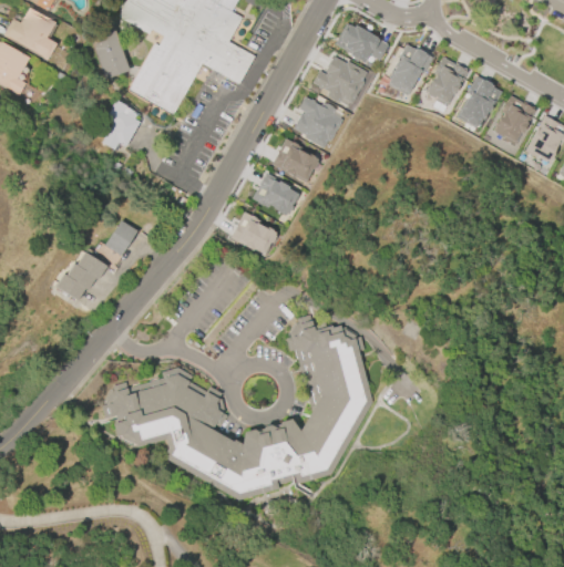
[(53,0),(48,11),(28,0),(53,0)]
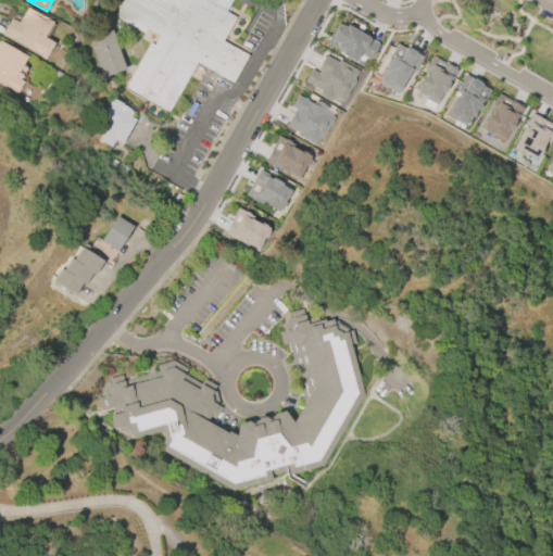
[(234,0),(228,11),(238,16),(224,41),(249,55),(235,81),(199,62),(171,112),(128,88),(153,45),(156,47),(162,36),(150,29),(148,34),(115,16),(124,0),(234,0)]
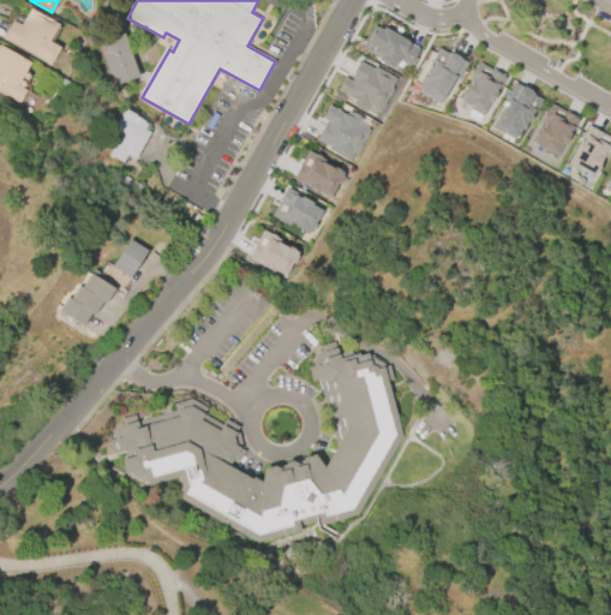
[(15,21),(23,25),(33,9),(61,24),(52,42),(61,47),(52,66),(4,40),(15,21)]
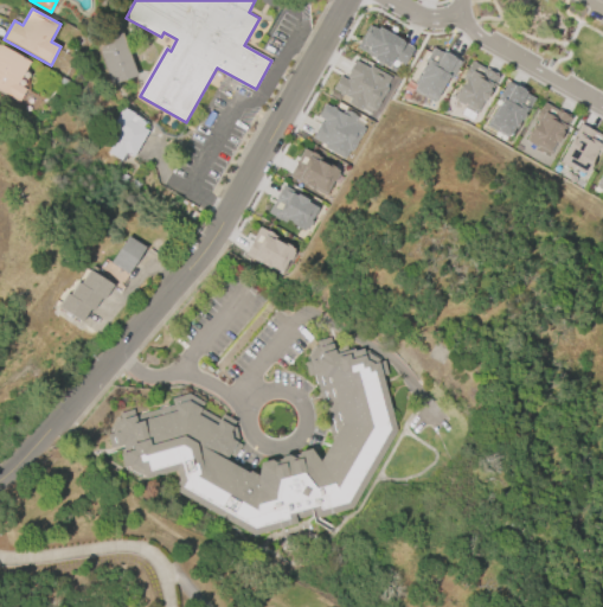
[(359,48),(364,38),(365,38),(369,32),(371,33),(374,27),(379,30),(380,27),(416,48),(405,65),(395,59),(390,68),(384,65),(383,66),(378,64),(379,63),(374,59),(376,58),(370,55),(359,48)]
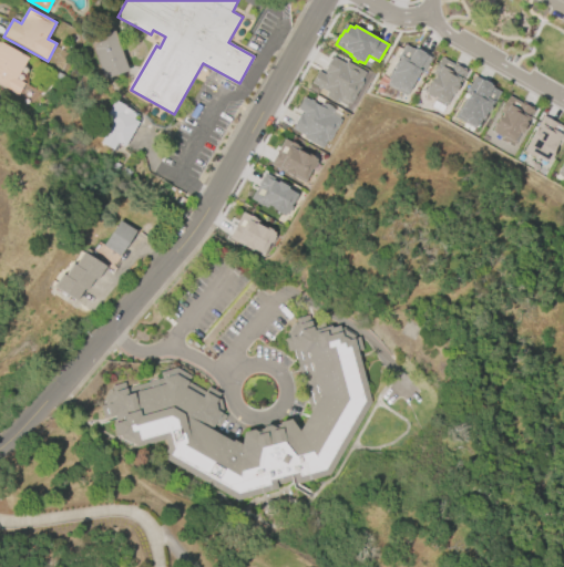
[(115,31),(130,70),(105,79),(93,44),(95,39),(115,31)]
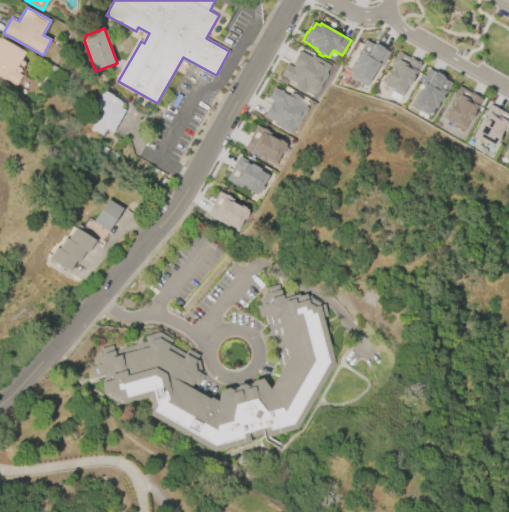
[(2,38),(27,52),(16,71),(24,76),(18,86),(0,75),(0,38),(1,39),(2,38)]
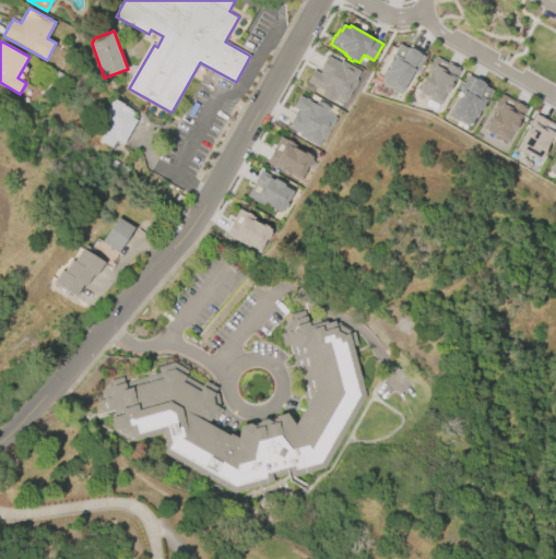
[(401,95),(382,83),(388,73),(387,72),(391,66),(389,64),(392,59),(394,60),(398,52),(397,51),(401,44),(410,49),(411,48),(413,49),(413,48),(427,57),(417,73),(415,71),(401,95)]
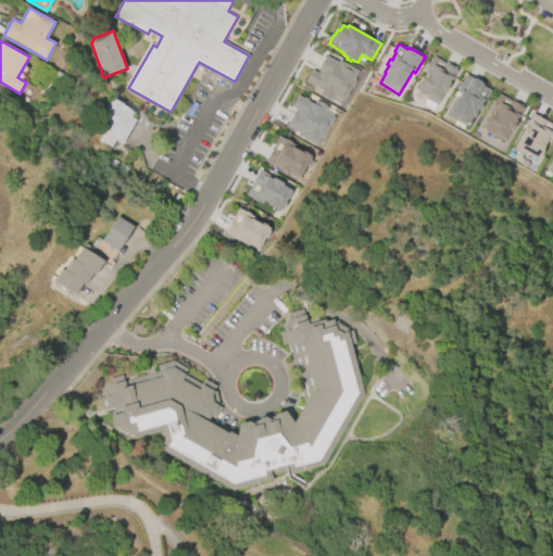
[(306,81),(313,70),(319,73),(321,72),(319,71),(322,66),(321,65),(324,60),(325,60),(327,55),(340,62),(341,61),(361,72),(346,101),(336,97),(334,101),(321,95),(323,90),(316,87),(316,88),(312,86),(313,85),(306,81)]
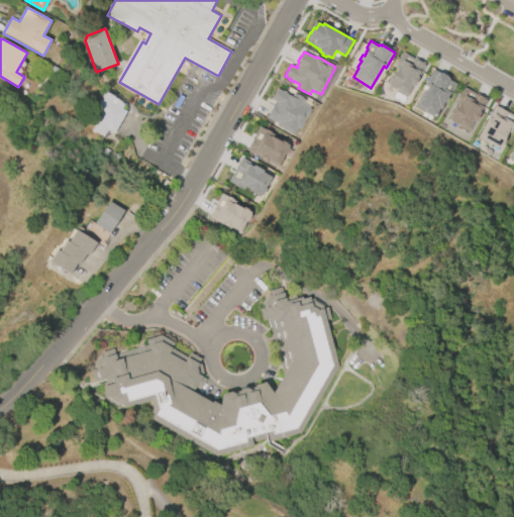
[(427,66),(409,99),(397,92),(398,90),(397,89),(396,91),(389,86),(390,85),(388,84),(389,81),(388,81),(392,74),(393,75),(396,69),(395,68),(400,59),(404,52),(427,66)]
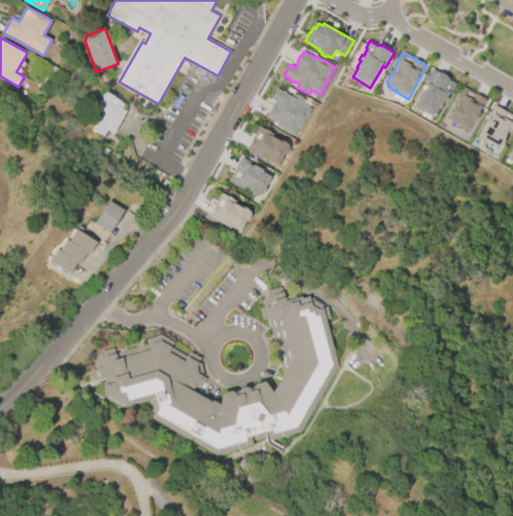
[(457,84),(445,103),(443,102),(442,105),(443,106),(441,110),(440,109),(437,113),(436,112),(433,117),(416,107),(428,86),(425,84),(434,70),(440,74),(441,73),(447,77),(446,77),(450,79),(449,79),(457,84)]
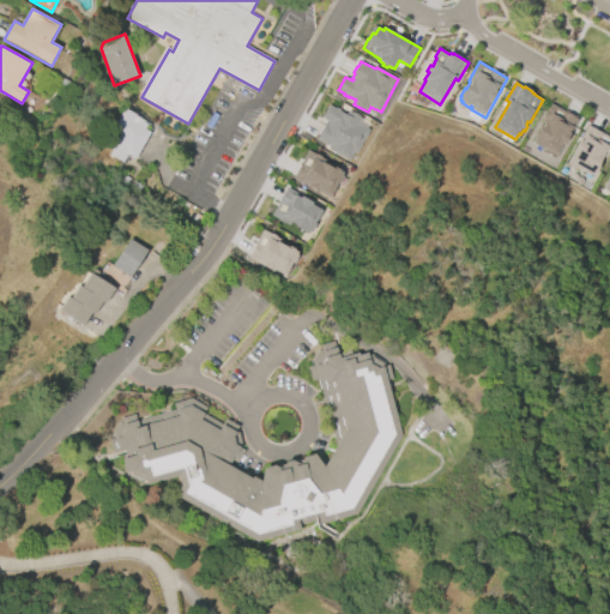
[(318,139),(326,122),(328,124),(330,122),(322,118),(330,104),(337,109),(337,108),(342,110),(340,110),(348,115),(350,110),(354,113),(360,116),(363,119),(361,125),(370,131),(357,154),(356,152),(350,161),(330,149),(331,146),(318,139)]
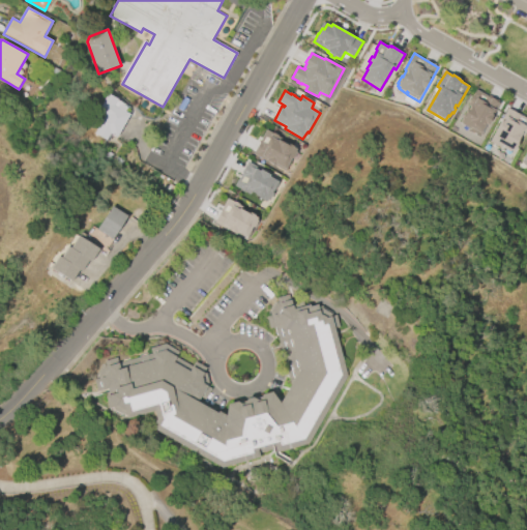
[(477,90),(491,97),(492,97),(497,100),(496,100),(501,104),(488,126),(487,126),(481,137),(470,130),(472,127),(470,127),(470,128),(462,124),(463,123),(461,122),(463,119),(462,118),(469,105),(471,100),(470,100),(473,95),(474,96),(477,90)]
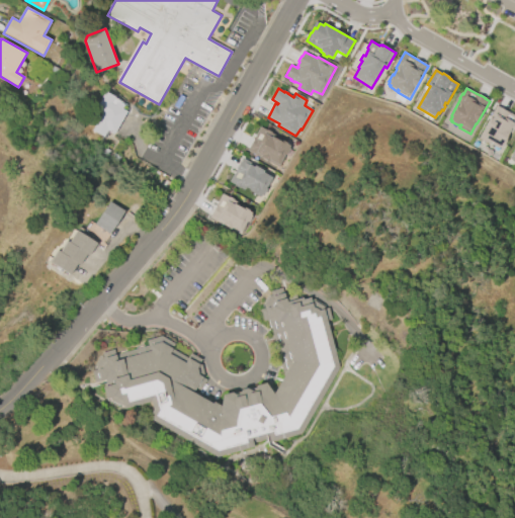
[(96,109),(105,91),(116,97),(115,98),(118,99),(117,101),(124,105),(122,109),(126,111),(115,135),(110,133),(107,139),(93,132),(102,112),(96,109)]
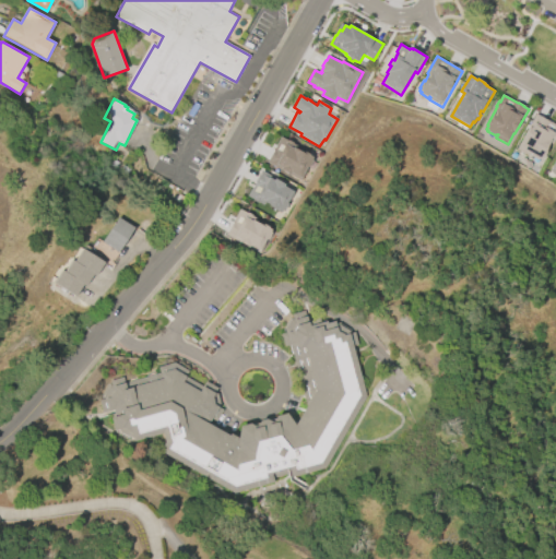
[(537,115),(555,123),(555,141),(553,144),(551,142),(547,147),(548,147),(547,151),(548,152),(544,157),(542,161),(541,161),(540,162),(519,150),(524,138),(537,115)]
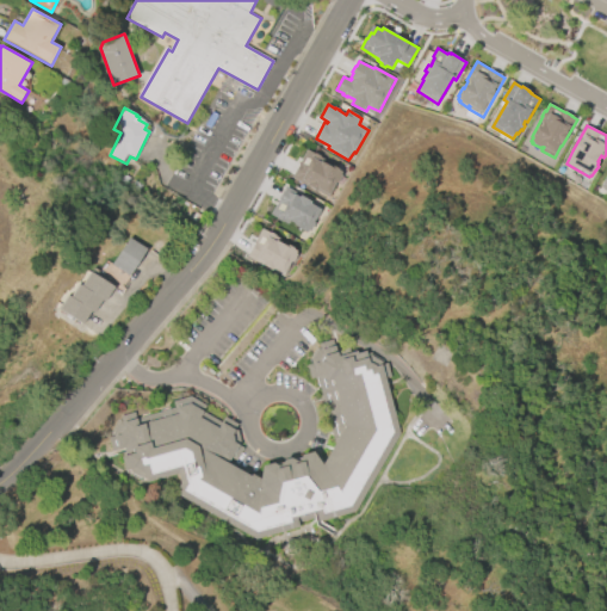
[(292,178),(308,150),(315,154),(316,153),(321,155),(321,156),(326,160),(324,161),(340,170),(339,170),(342,172),(341,174),(342,176),(338,183),(336,183),(335,184),(336,185),(330,197),(320,191),(319,192),(292,178)]
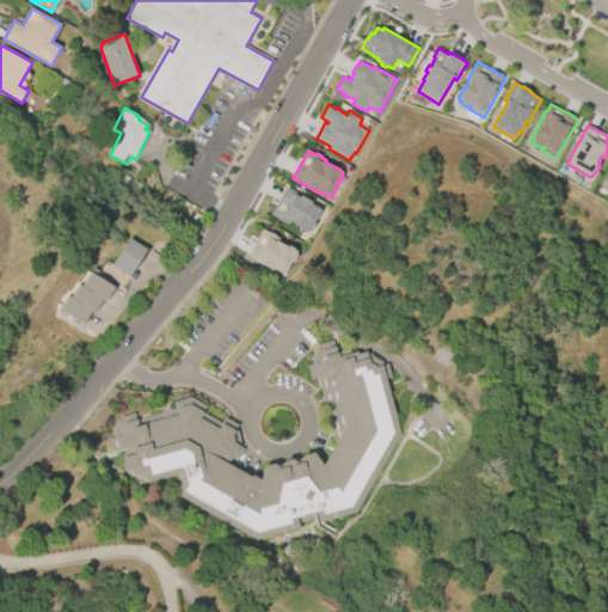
[(271,215),(278,203),(281,199),(283,191),(284,193),(288,188),(294,190),(293,194),(301,197),(301,195),(313,201),(312,204),(320,208),(320,207),(325,209),(320,218),(319,218),(317,221),(315,220),(315,222),(317,224),(312,232),(309,231),(308,233),(295,226),(295,225),(290,222),(289,225),(278,220),(278,219),(271,215)]
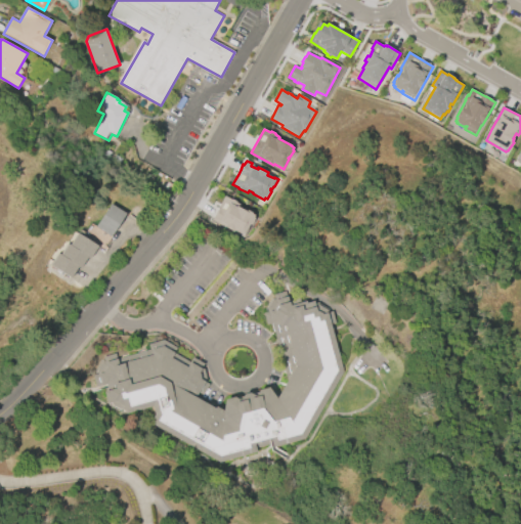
[(213,220),(226,197),(232,200),(237,202),(236,203),(241,205),(241,206),(253,213),(253,214),(256,216),(255,217),(256,218),(246,237),(213,220)]
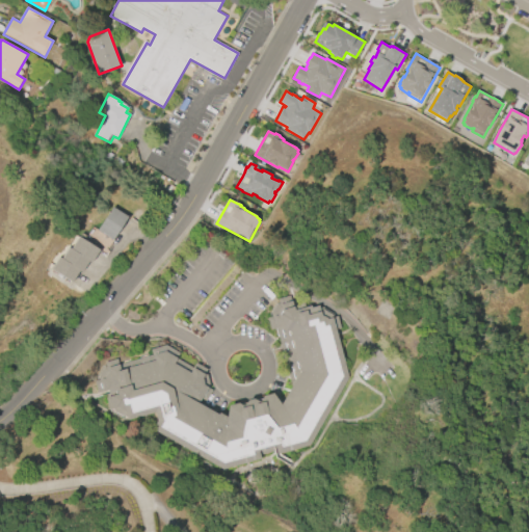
[(100,230),(113,208),(129,217),(115,240),(100,230)]
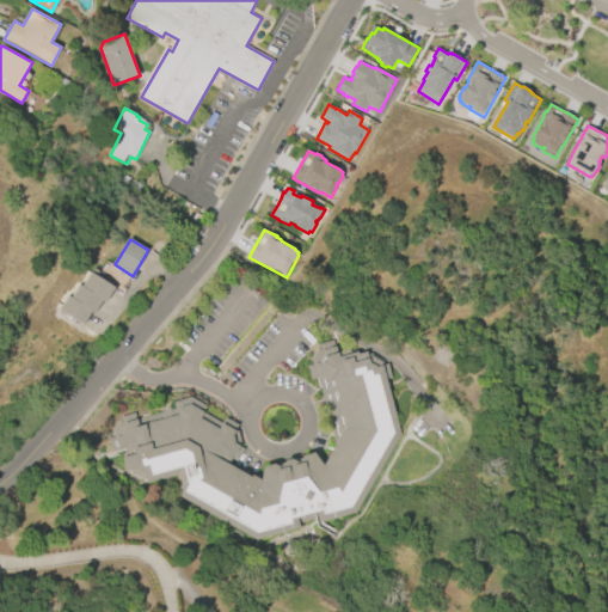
[(92,273),(115,287),(106,300),(104,299),(96,312),(92,310),(84,324),(61,310),(69,295),(73,297),(80,283),(84,286),(92,273)]
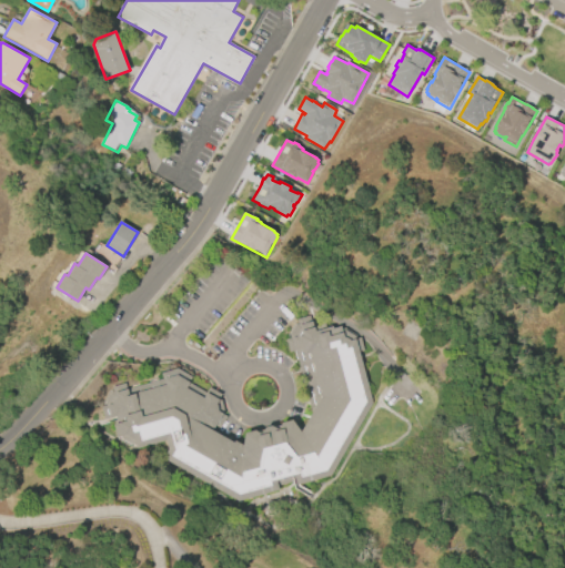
[(357,335),(359,338),(362,337),(365,351),(360,352),(373,403),(332,475),(295,486),(294,482),(279,486),(280,490),(240,501),(169,460),(167,454),(169,449),(167,440),(135,448),(118,438),(114,425),(119,423),(117,417),(106,419),(102,407),(106,406),(104,403),(111,392),(114,392),(113,387),(127,384),(128,388),(164,379),(162,373),(178,368),(193,377),(190,383),(208,393),(211,387),(222,395),(220,399),(223,401),(226,413),(225,415),(229,416),(222,428),(217,426),(214,430),(234,443),(235,440),(244,446),(245,433),(255,430),(259,433),(263,432),(265,427),(272,425),(275,428),(280,427),(282,423),(292,419),(301,432),(313,413),(296,351),(291,352),(288,340),(290,338),(290,335),(295,324),(299,323),(298,318),(311,316),(314,326),(326,324),(326,328),(333,326),(333,328),(342,326),(343,330),(346,328),(357,335)]
